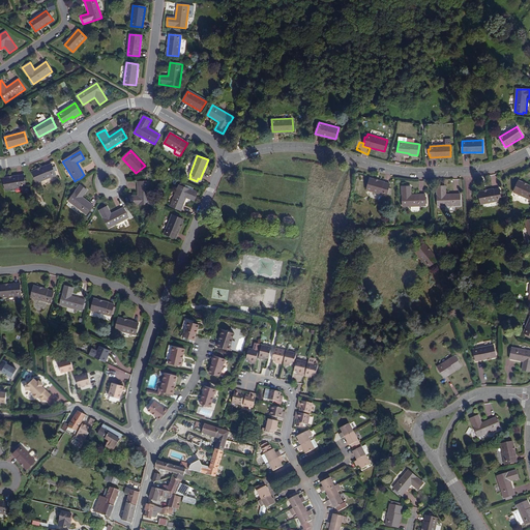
[(51,164),(32,172),(36,183),(56,175),(54,172),(57,171),(55,167),(53,168),(51,164)]
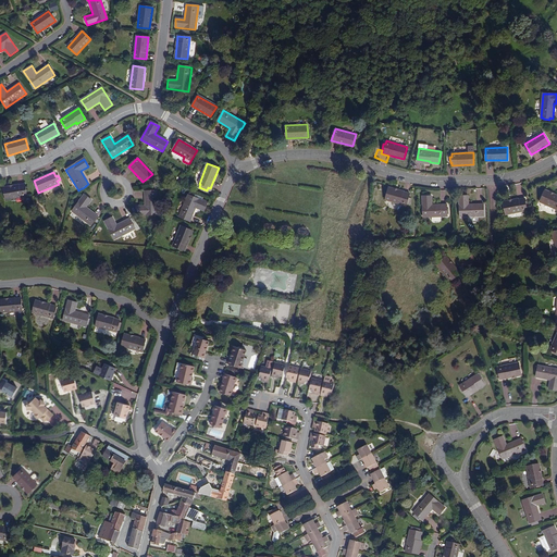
[(25,184),(3,188),(5,200),(27,196),(25,184)]
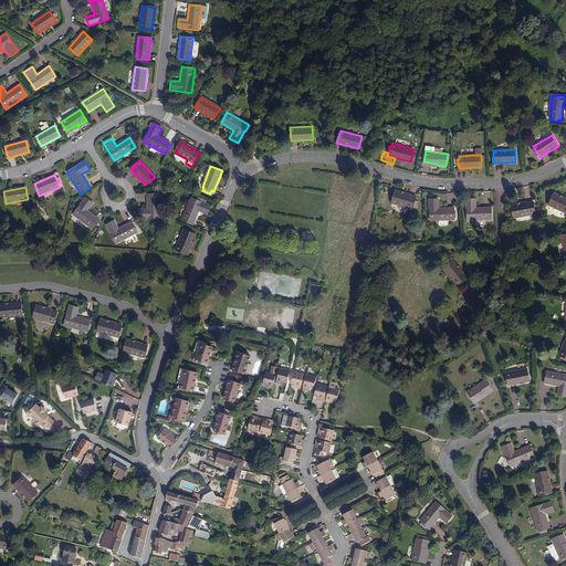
[(416,197),(395,191),(391,203),(412,209),(413,208),(415,201),(416,197)]
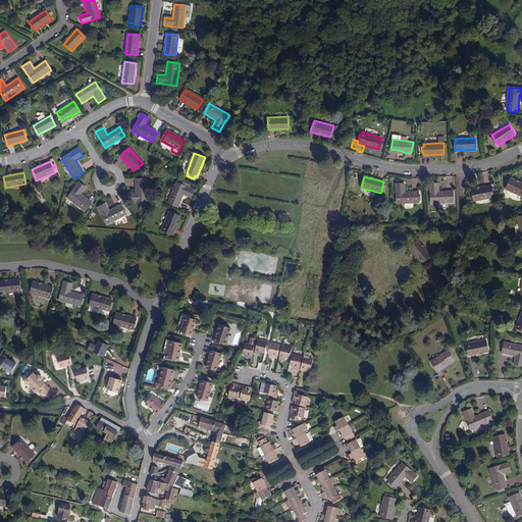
[(127,194),(128,202),(148,201),(147,178),(145,179),(145,177),(140,178),(140,179),(136,179),(137,193),(127,194)]
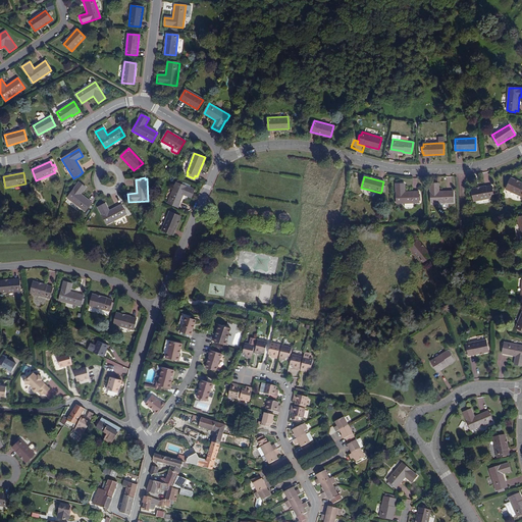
[(521,184),(511,178),(506,190),(521,197),(521,184)]
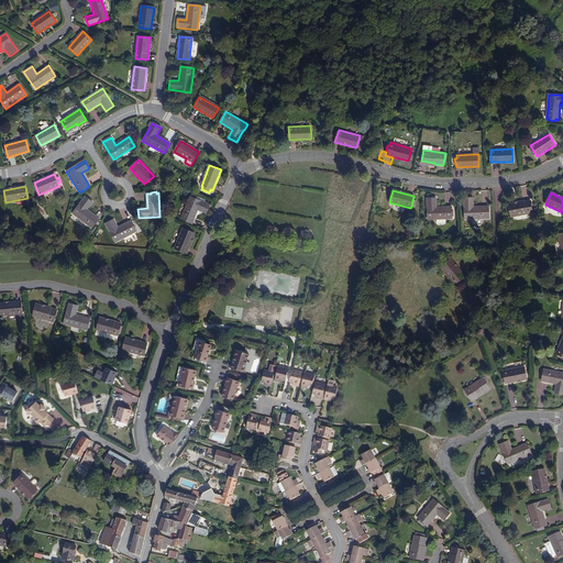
[(92,202),(85,197),(73,213),(92,228),(99,219),(87,210),(92,202)]
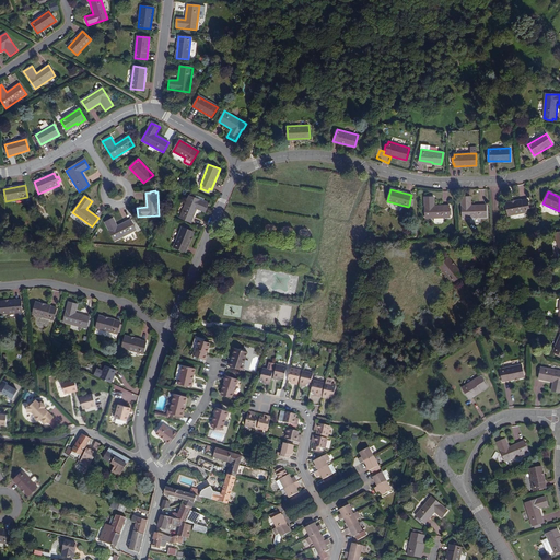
[(208,203),(189,196),(179,218),(190,222),(196,209),(205,212),(208,203)]
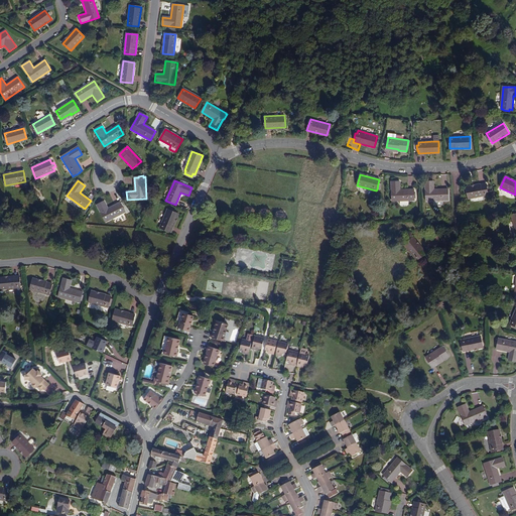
[(433,181),(425,182),(426,201),(447,200),(447,189),(433,190),(433,181)]
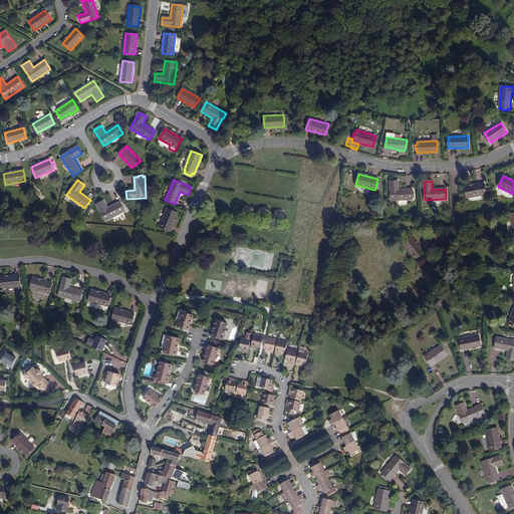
[(398,182),(390,182),(391,201),(413,200),(413,198),(413,193),(413,190),(399,190),(398,182)]
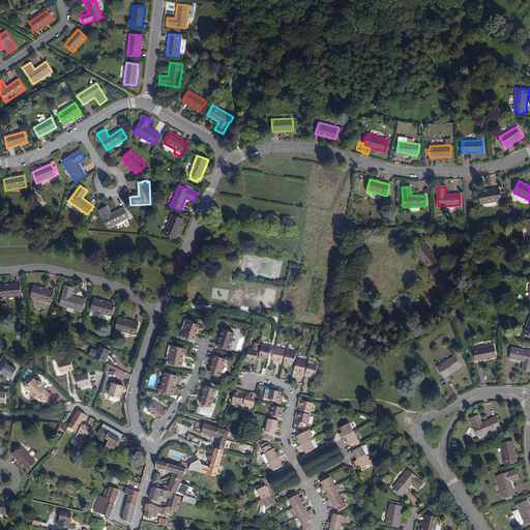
[(499,188),(478,193),(480,204),(501,201),(501,197),(500,193),(499,188)]
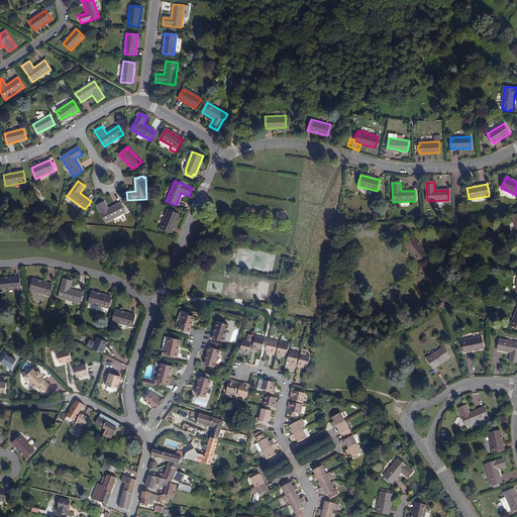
[(104,202),(97,206),(105,223),(125,213),(121,203),(108,209),(104,202)]
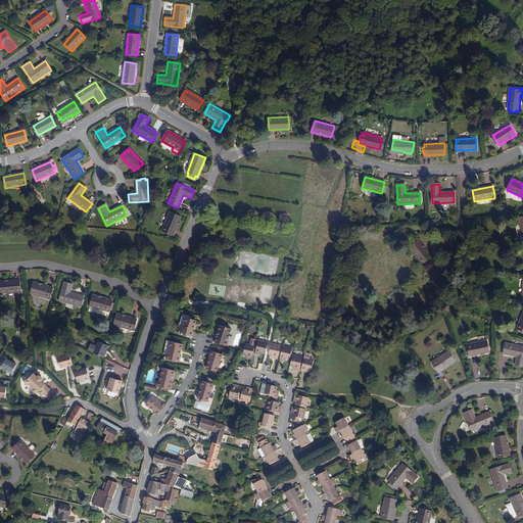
[(181,217),(170,212),(162,231),(173,236),(181,217)]
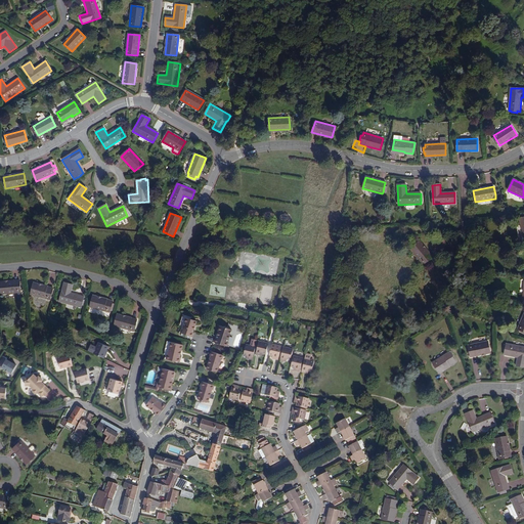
[(433,257),(420,242),(410,249),(424,264),(433,257)]
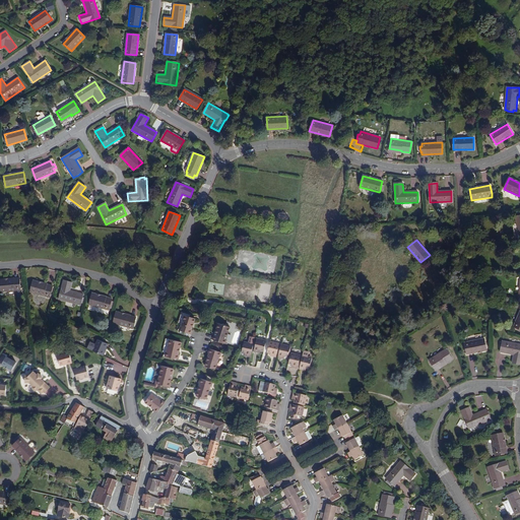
[(19,278),(0,280),(0,288),(0,293),(20,289),(19,278)]
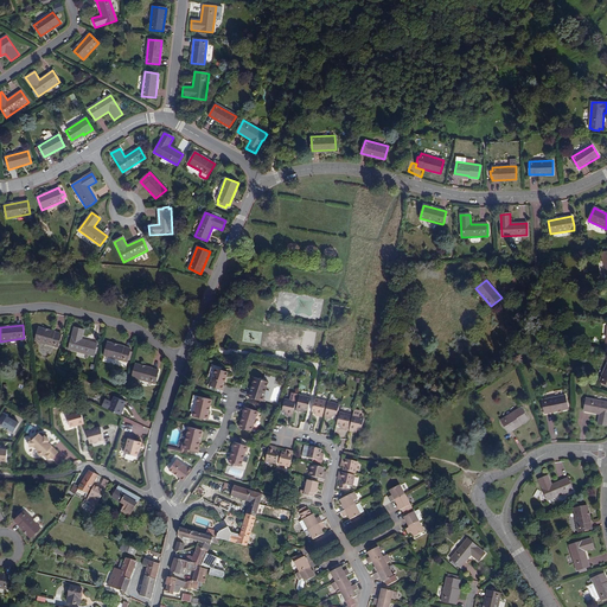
[(83,331),(74,327),(69,350),(94,356),(97,344),(81,340),(83,331)]
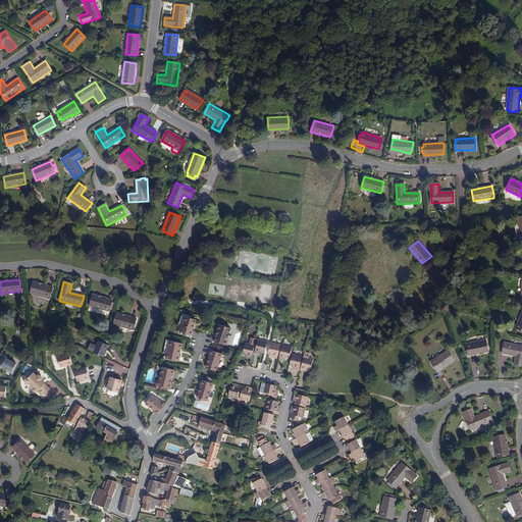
[(53,288),(34,282),(31,294),(50,299),(51,296),(53,297),(54,291),(53,290),(53,288)]
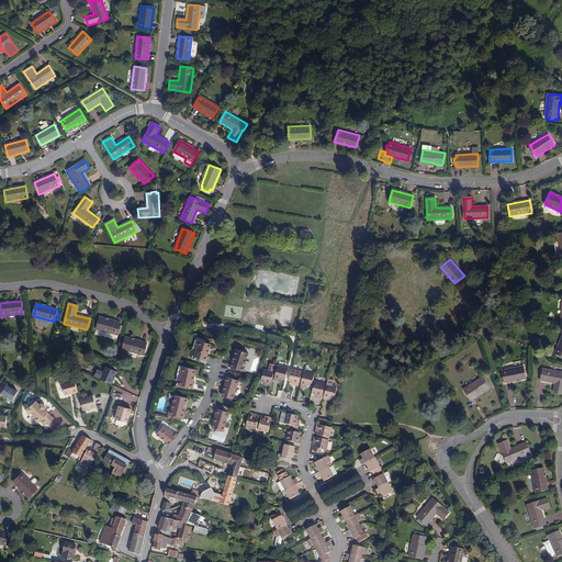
[(121,323),(100,317),(97,329),(117,335),(119,333),(121,333),(122,326),(121,325),(121,323)]
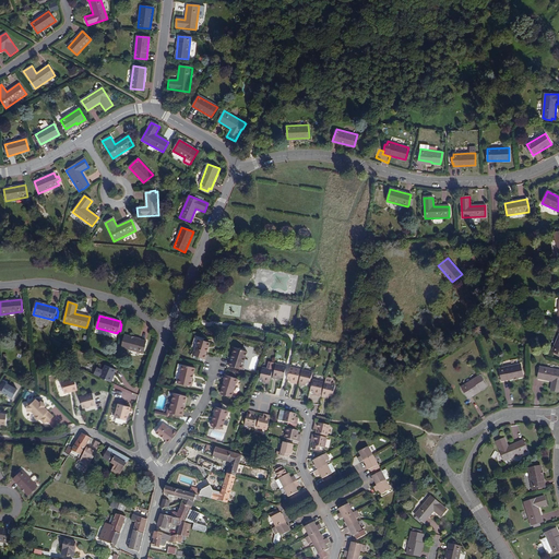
[(146,342),(125,335),(121,347),(143,354),(146,342)]
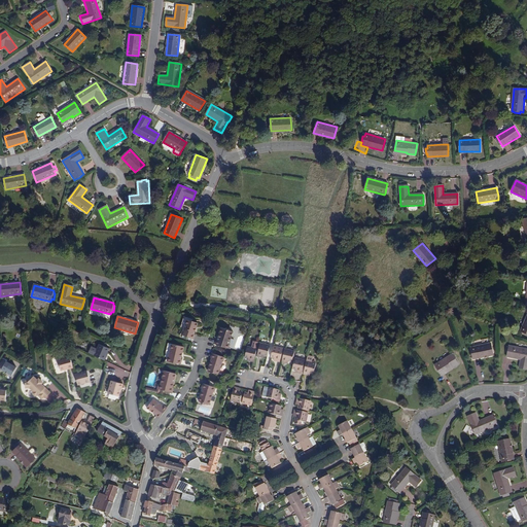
[(195,340),(196,336),(195,336),(196,331),(195,331),(197,327),(198,328),(199,324),(188,320),(184,331),(183,331),(182,336),(195,340)]
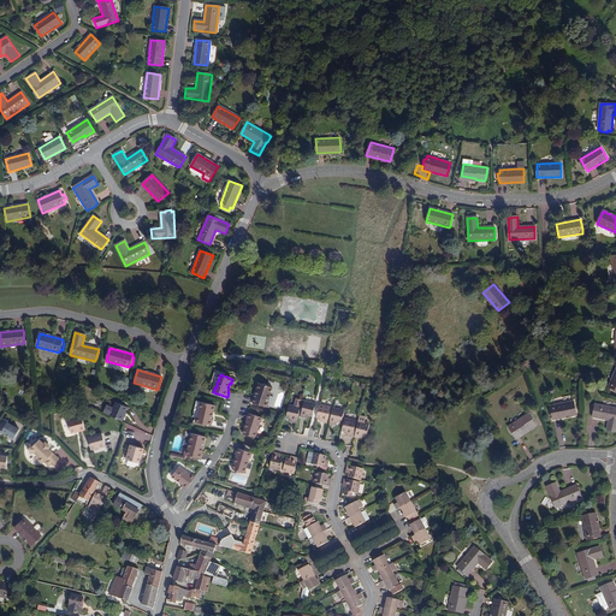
[(255,395),(254,398),(253,398),(252,403),(267,408),(268,403),(267,403),(272,389),(259,384),(256,391),(258,391),(256,395),(255,395)]
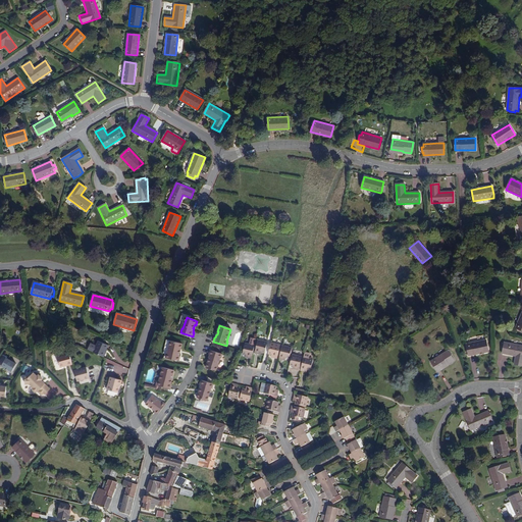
[(245,343),(242,354),(245,355),(248,355),(247,358),(251,359),(254,345),(256,338),(250,337),(249,344),(245,343)]
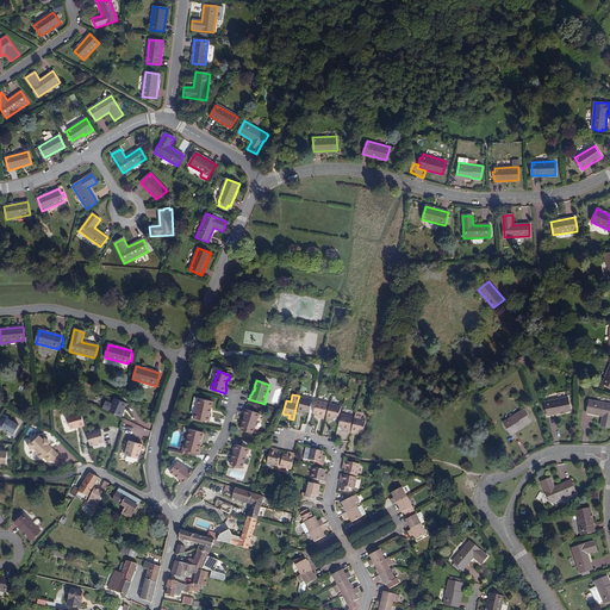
[(304,411),(309,412),(312,399),(300,397),(297,414),(300,414),(302,411),(304,411)]
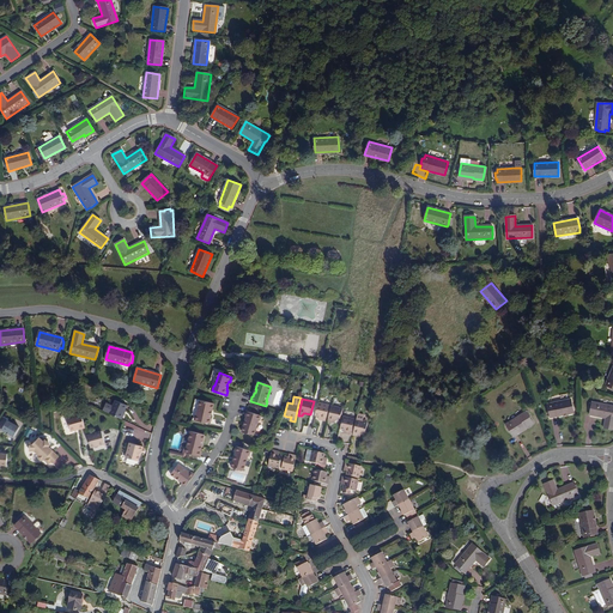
[(103,410),(120,418),(127,405),(115,400),(113,405),(108,404),(105,405),(103,410)]
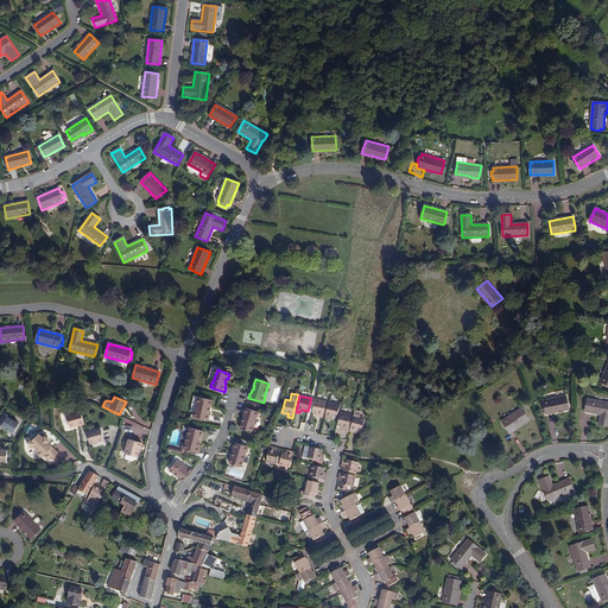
[(567,397),(543,401),(546,415),(569,410),(567,397)]
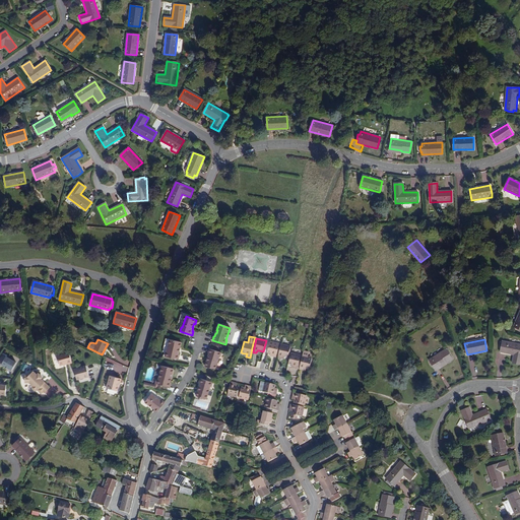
[(180,348),(181,348),(182,343),(170,340),(168,353),(167,353),(166,358),(180,361),(181,356),(180,355),(180,352),(179,352),(180,348)]
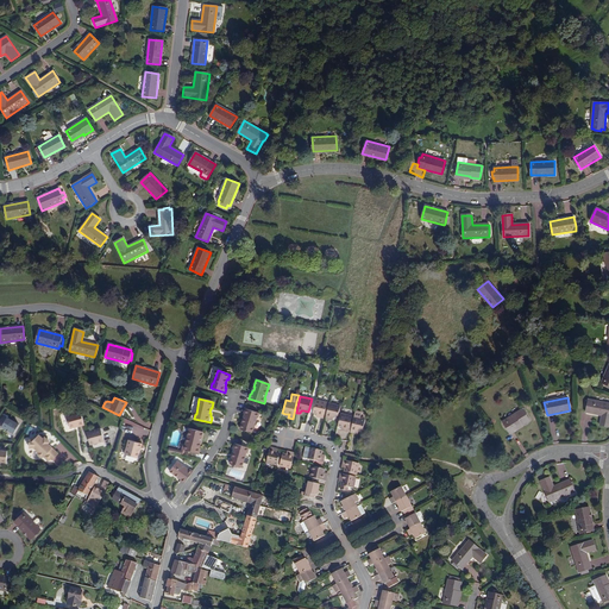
[(322,418),(326,402),(315,400),(312,413),(316,414),(319,414),(319,418),(322,418)]
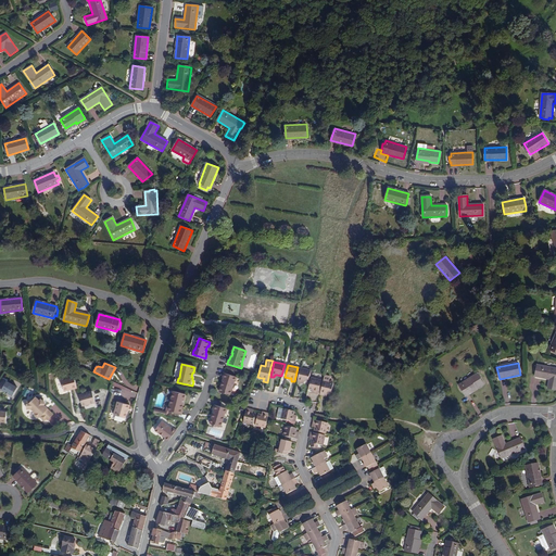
[(555,368),(536,365),(535,377),(550,379),(548,388),(555,389),(555,368)]
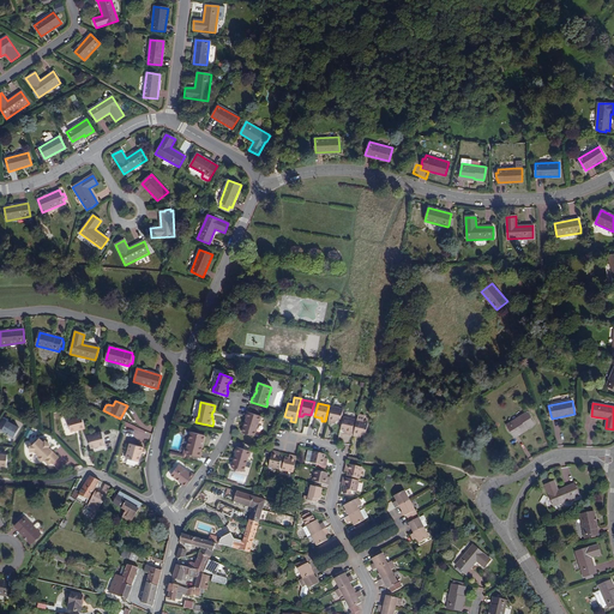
[(342,409),(331,407),(327,422),(332,423),(332,420),(335,421),(339,422),(342,409)]
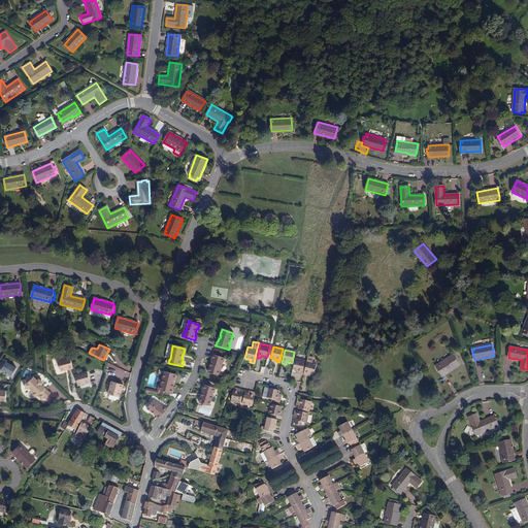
[(225,363),(226,359),(212,355),(211,359),(210,363),(211,363),(210,367),(209,367),(208,372),(220,375),(224,363),(225,363)]
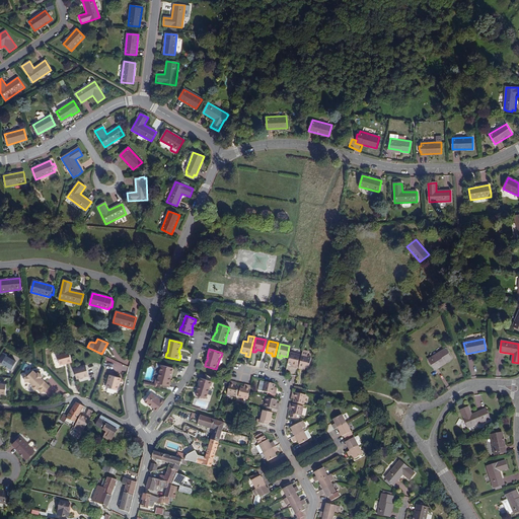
[(443,363),(444,363),(451,358),(446,349),(428,360),(434,369),(443,363)]
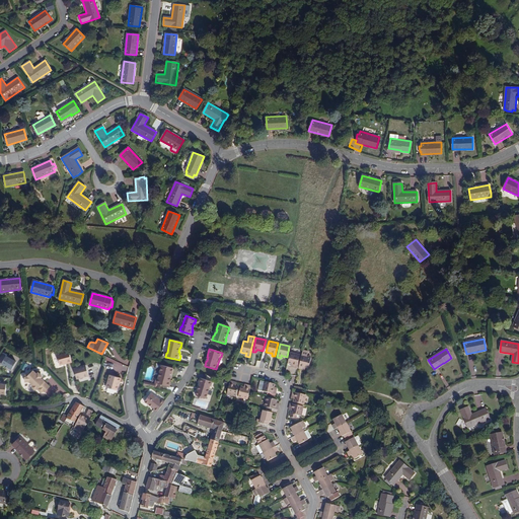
[(72,362),(69,351),(57,354),(60,365),(65,364),(65,363),(67,362),(67,363),(72,362)]
